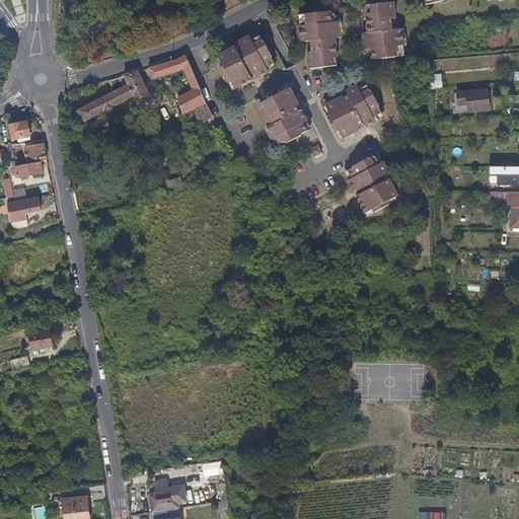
[(423,0),(426,9),(456,1),(455,0),(423,0)]
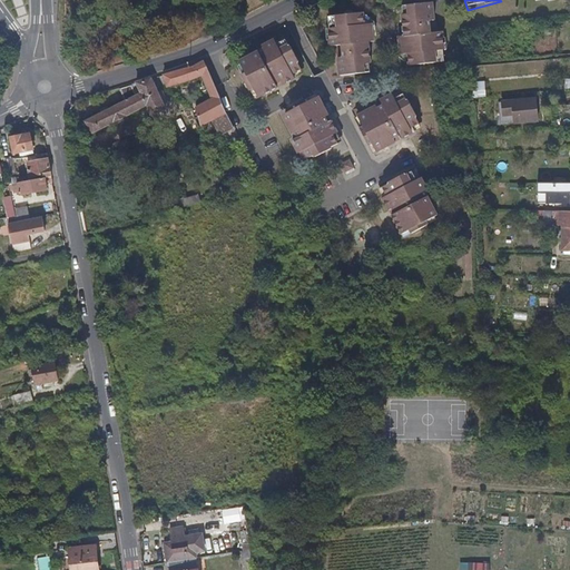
[(431,3),(400,7),(402,18),(400,18),(401,32),(408,31),(409,38),(399,40),(399,46),(396,46),(399,58),(406,57),(408,69),(442,65),(441,52),(443,52),(441,39),(440,39),(439,32),(434,33),(431,3)]
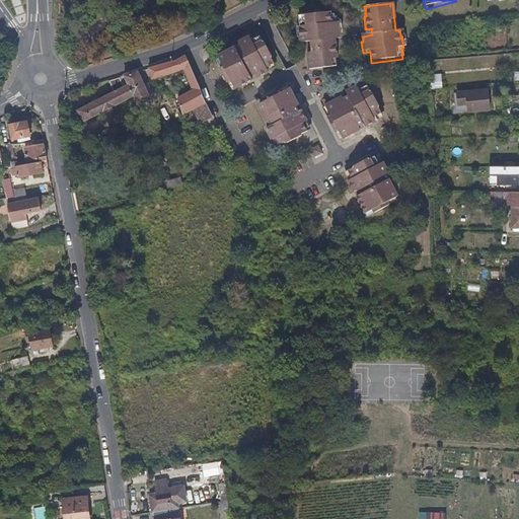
[(331,13),(300,17),(301,28),(299,28),(301,40),(302,41),(303,46),(307,45),(311,73),(338,69),(337,60),(339,59),(338,47),(331,48),(330,41),(340,40),(340,34),(342,33),(341,23),(334,24),(331,13)]
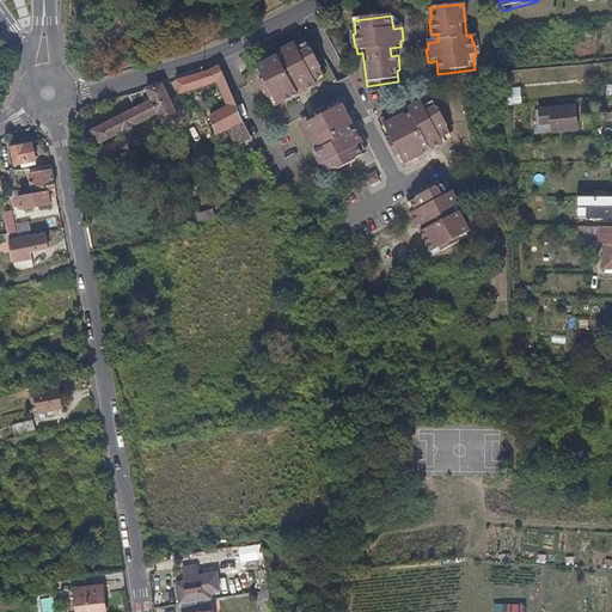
[(261,81),(263,86),(286,75),(294,92),(301,89),(304,92),(316,86),(313,81),(324,77),(320,69),(322,68),(313,53),(312,53),(307,44),(299,49),(295,44),(283,51),(286,57),(259,71),(264,80),(261,81)]
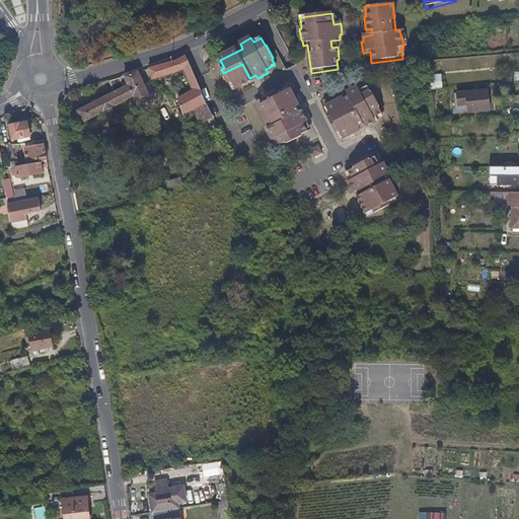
[(158,66),(149,69),(152,80),(165,76),(170,75),(184,67),(194,88),(177,95),(178,98),(183,112),(195,106),(206,101),(202,94),(199,85),(195,76),(186,55),(173,61),(169,63),(158,66)]
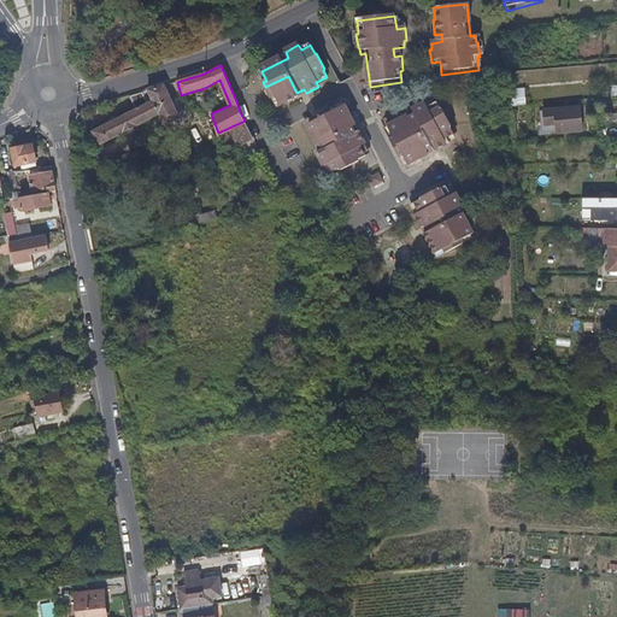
[(288,76),(265,87),(271,99),(275,98),(280,106),(299,97),(297,93),(288,76)]
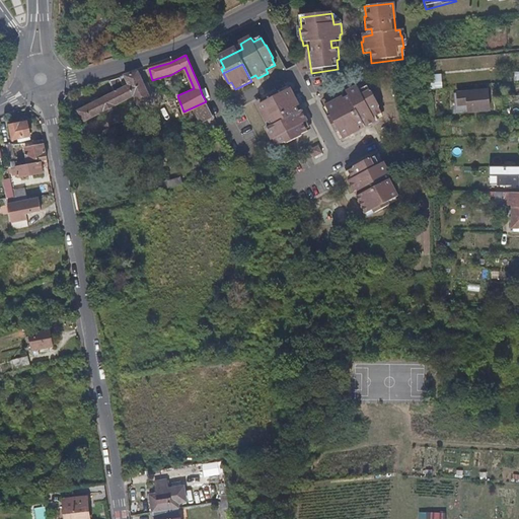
[(150,101),(137,72),(124,75),(129,86),(130,86),(135,97),(134,97),(135,99),(138,107),(150,101)]
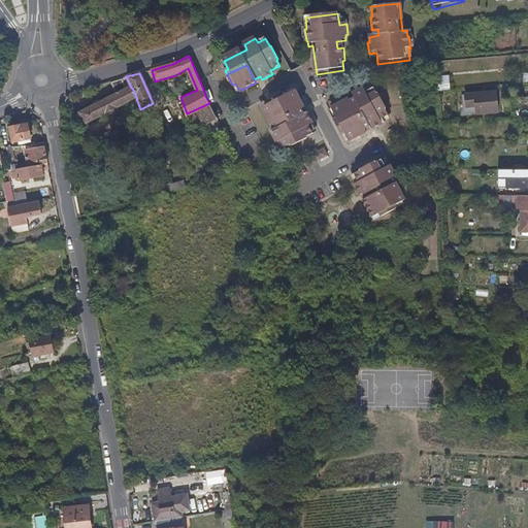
[(436,90),(449,90),(448,74),(436,74),(436,90)]
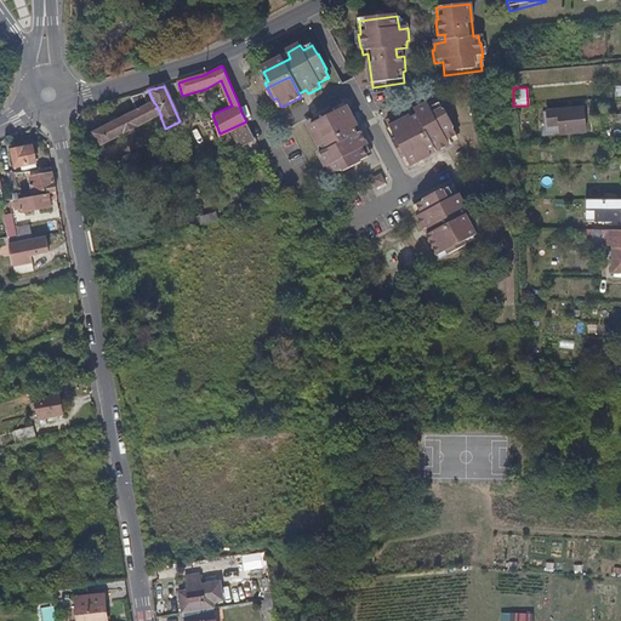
[(154,103),(148,90),(130,96),(137,112),(154,103)]
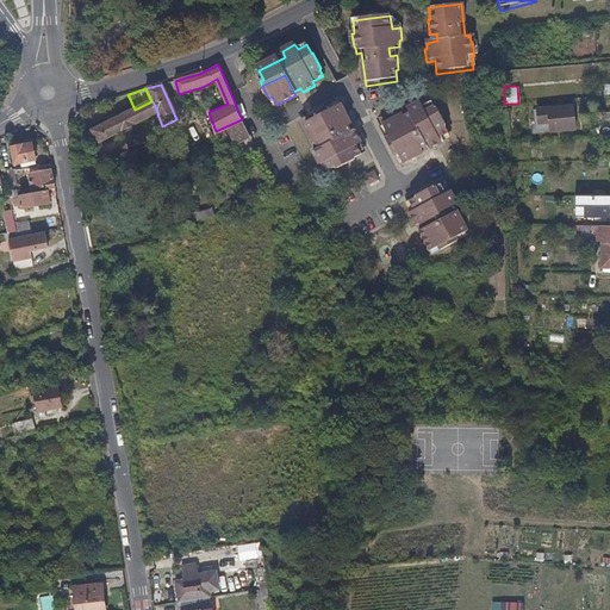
[(153,101),(151,101),(135,110),(116,119),(92,130),(98,142),(157,114),(159,114),(153,101)]
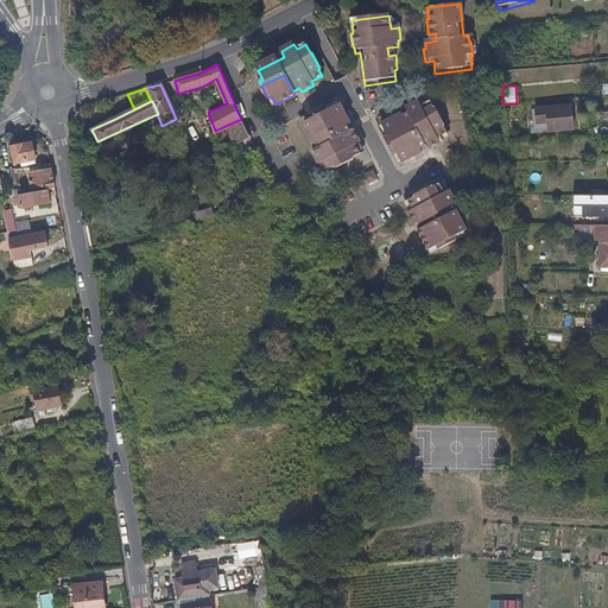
[(358,144),(352,131),(348,133),(346,128),(349,126),(339,105),(330,109),(328,107),(311,115),(312,118),(303,122),(316,149),(310,152),(316,165),(320,164),(324,172),(334,168),(334,169),(350,160),(350,159),(358,156),(354,146),(358,144)]
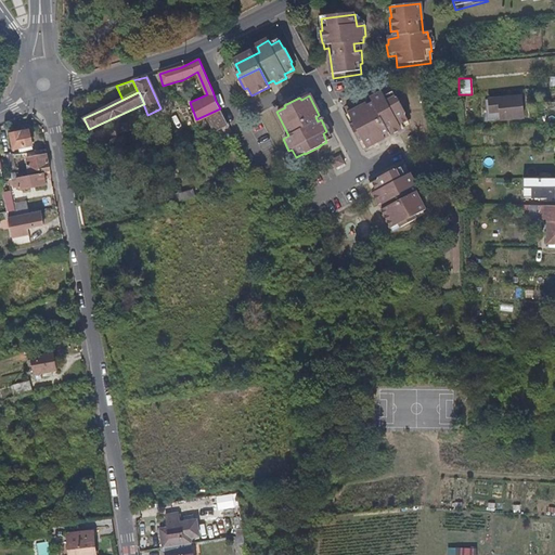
[(379,140),(381,143),(400,134),(398,130),(407,126),(403,118),(404,118),(398,104),(397,104),(392,97),(384,100),(382,95),(370,102),(372,107),(348,119),(352,127),(349,129),(357,145),(360,143),(364,151),(376,145),(374,142),(379,140)]
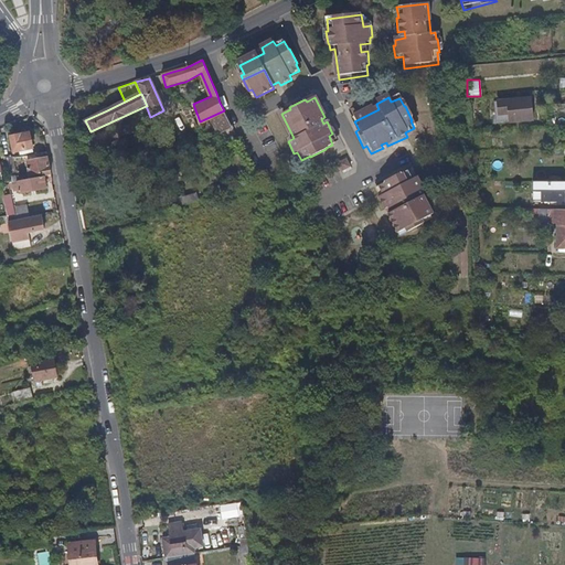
[(532,98),(499,100),(500,114),(510,113),(511,120),(533,118),(532,98)]
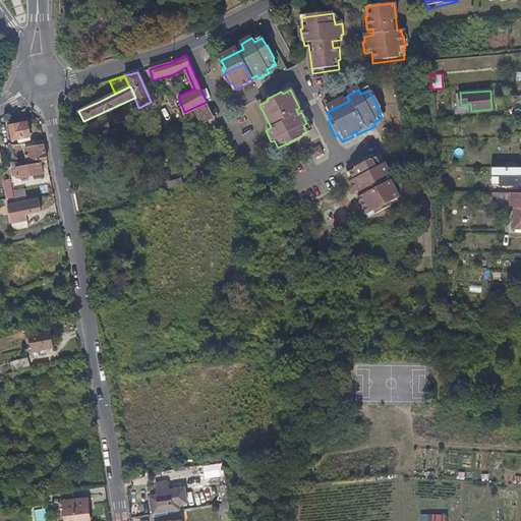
[(208,104),(207,102),(195,107),(201,120),(213,115),(208,104)]
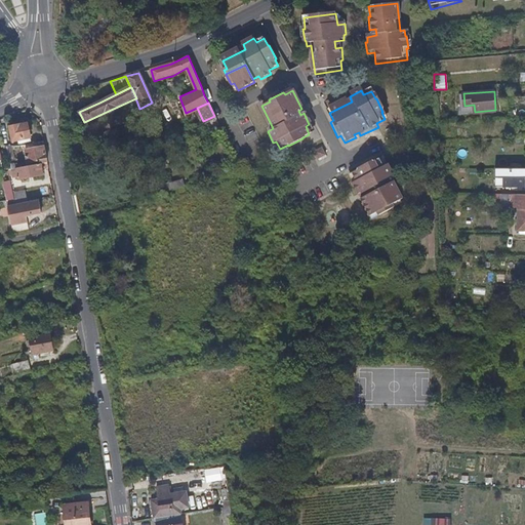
[(22,123),(10,125),(14,139),(32,135),(29,122),(23,124),(22,123)]
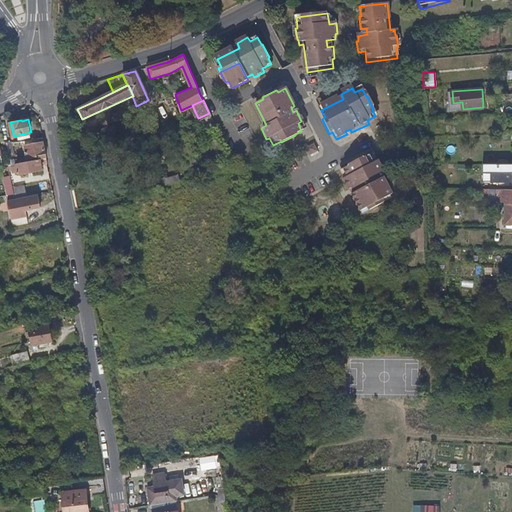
[(9,164),(13,164),(15,163),(13,153),(15,153),(12,144),(12,141),(10,141),(10,139),(4,140),(9,164)]
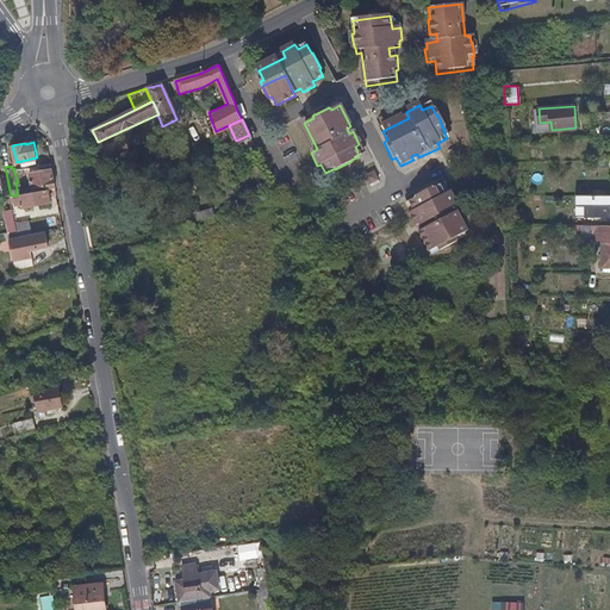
[(33,192),(56,187),(53,169),(30,173),(33,192)]
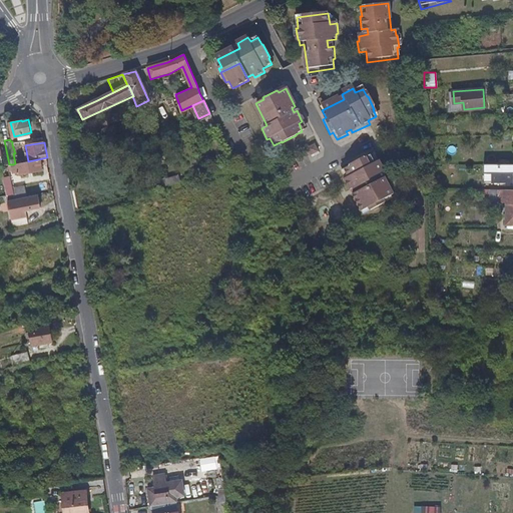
[(317,156),(312,147),(305,150),(310,159),(317,156)]
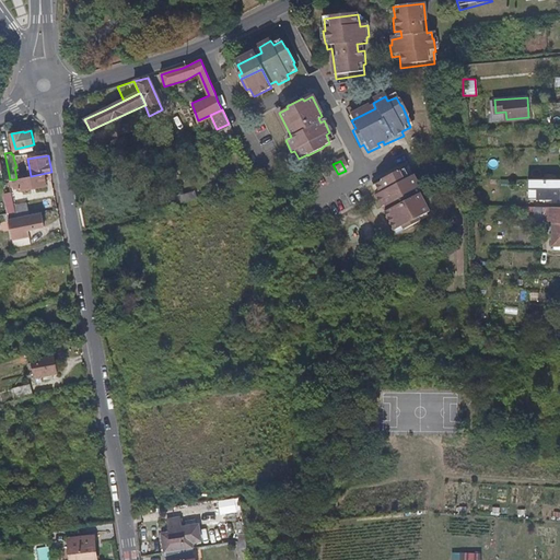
[(265,167),(256,172),(258,177),(267,172),(265,167)]
